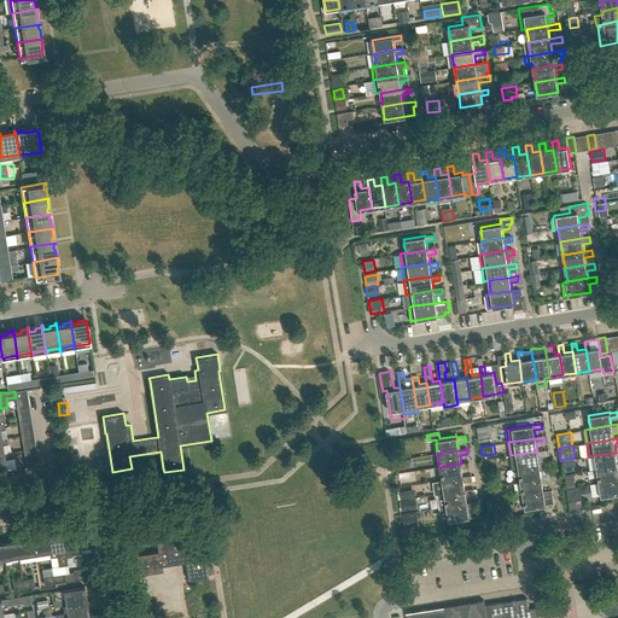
[(518,468),(540,465),(538,456),(546,455),(546,450),(537,452),(511,455),(513,468),(518,468)]
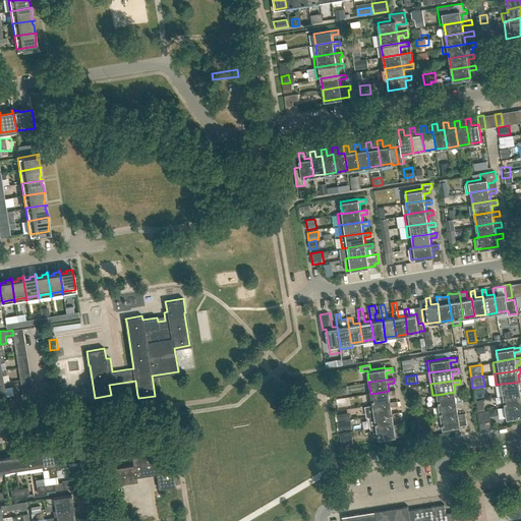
[(503,395),(520,393),(519,386),(520,385),(520,381),(519,382),(512,383),(501,384),(503,395)]
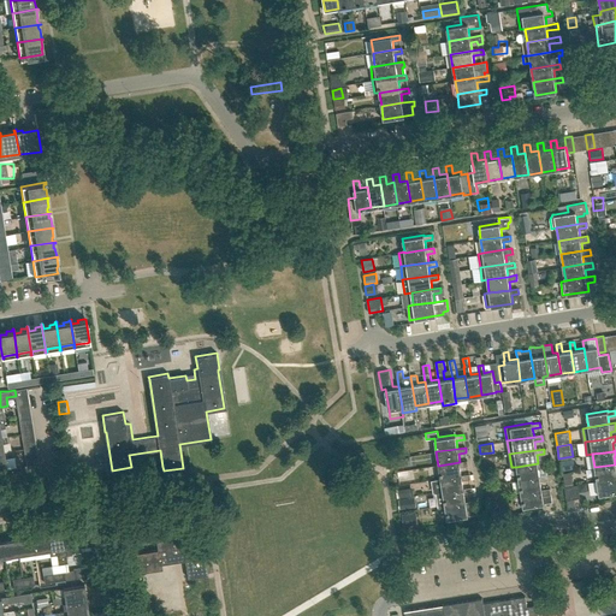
[(4,451),(0,451),(0,467),(6,467),(5,458),(10,457),(9,451),(4,451)]
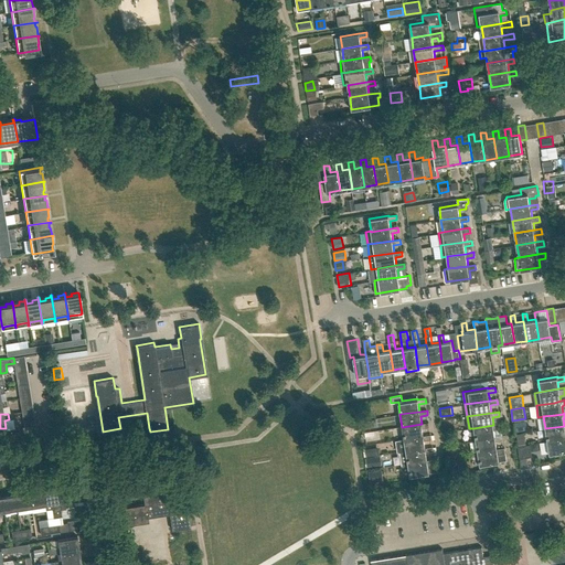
[(526,430),(525,420),(515,422),(516,432),(526,430)]
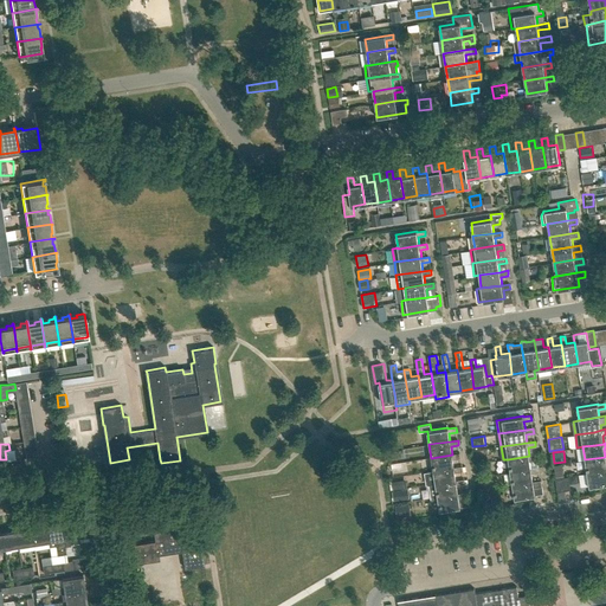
[(433,471),(455,468),(453,459),(461,458),(459,453),(452,455),(431,458),(433,471)]
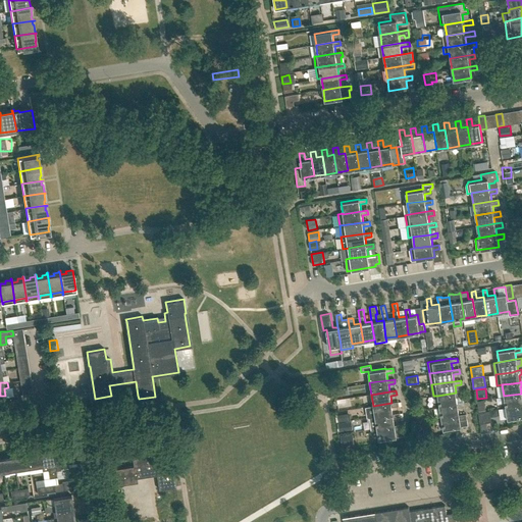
[(439,407),(458,404),(457,397),(463,396),(462,392),(456,393),(437,396),(439,407)]
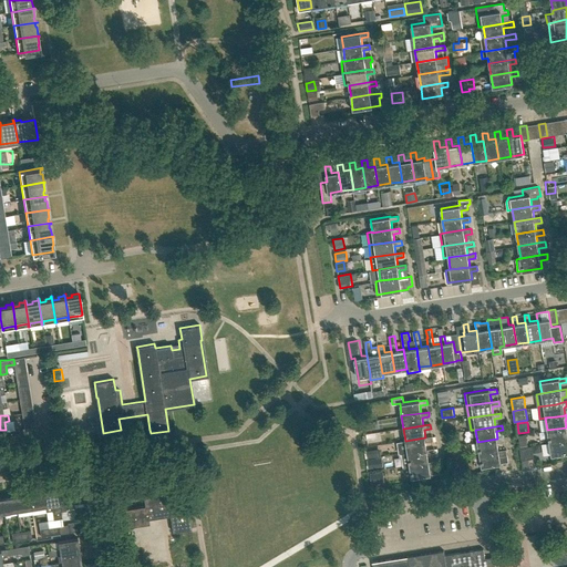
[(549,443),(566,439),(566,426),(566,428),(547,430),(549,443)]
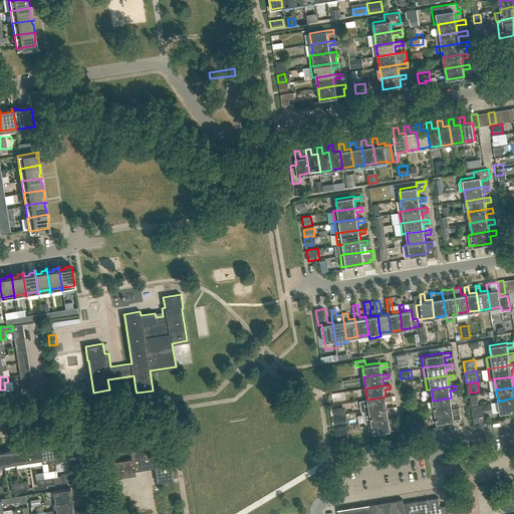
[(369,411),(387,408),(386,401),(393,400),(392,396),(386,397),(367,400),(369,411)]
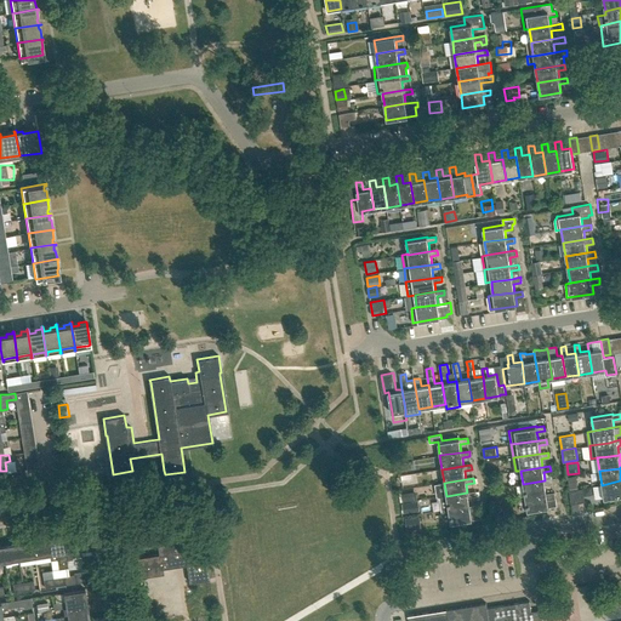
[(525,497),(547,494),(545,485),(553,484),(552,479),(545,480),(523,484),(525,497)]
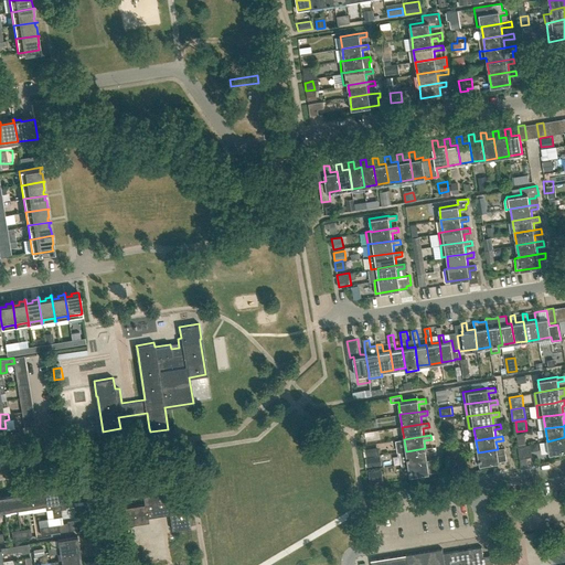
[(564,437),(547,441),(550,454),(564,450),(564,437)]
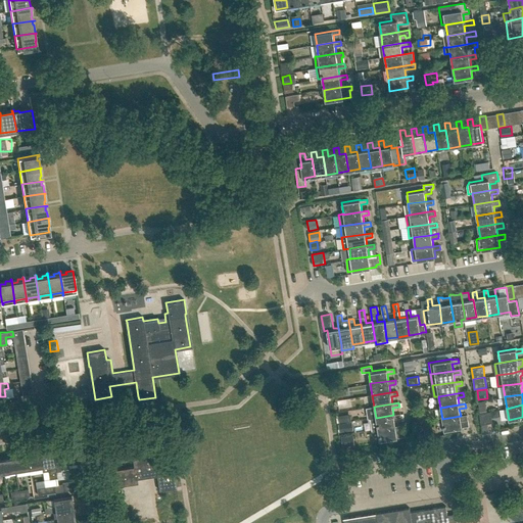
[(480,425),(492,423),(490,412),(479,414),(480,425)]
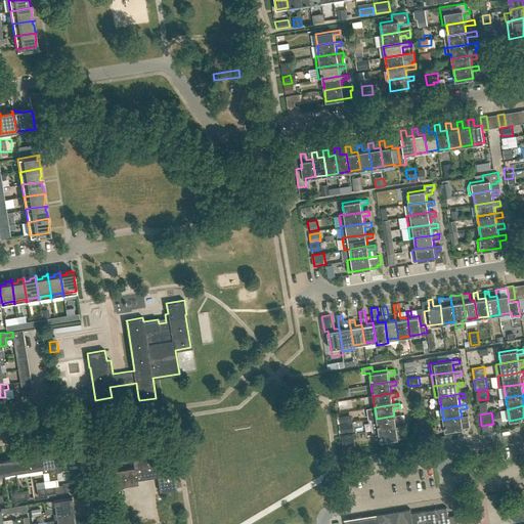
[(377,419),(370,420),(373,431),(379,430),(396,427),(395,420),(401,419),(402,419),(401,416),(401,415),(394,416),(377,419)]
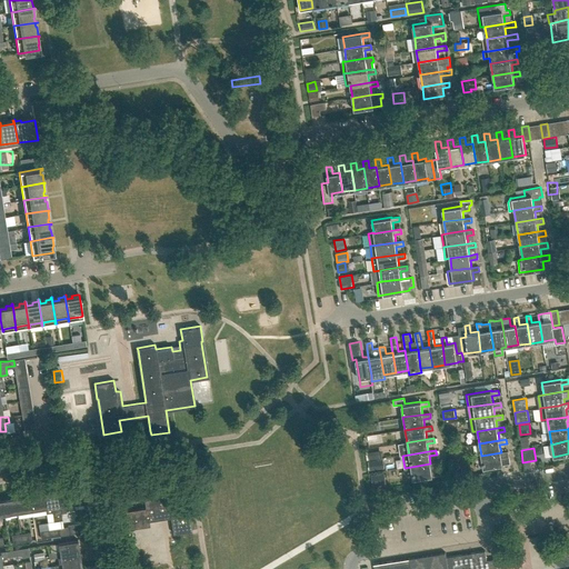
[(501,452),(481,456),(483,468),(502,465),(501,457),(509,456),(508,451),(501,452)]
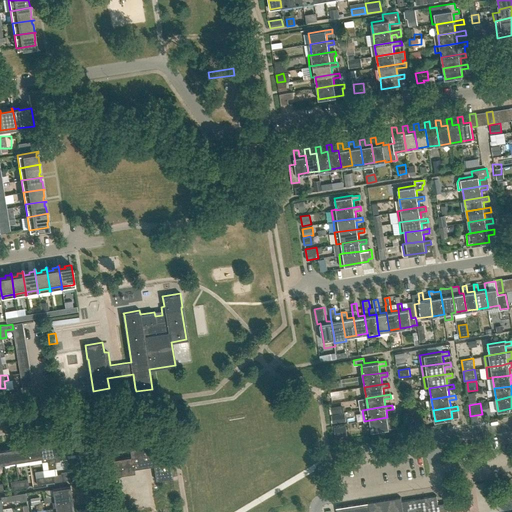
[(370,420),(364,421),(365,432),(371,431),(389,428),(396,427),(394,416),(387,417),(370,420)]
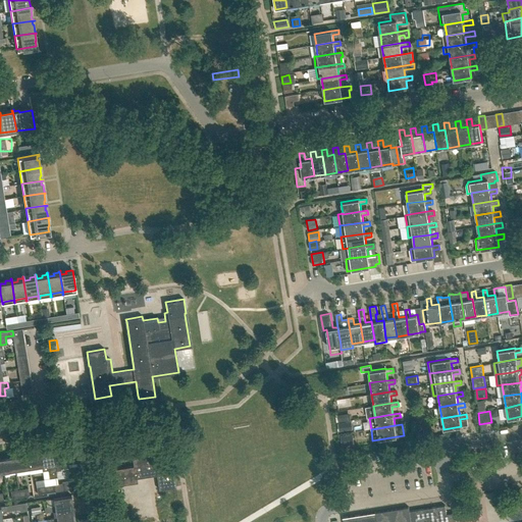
[(342,446),(352,444),(351,434),(341,435),(342,446)]
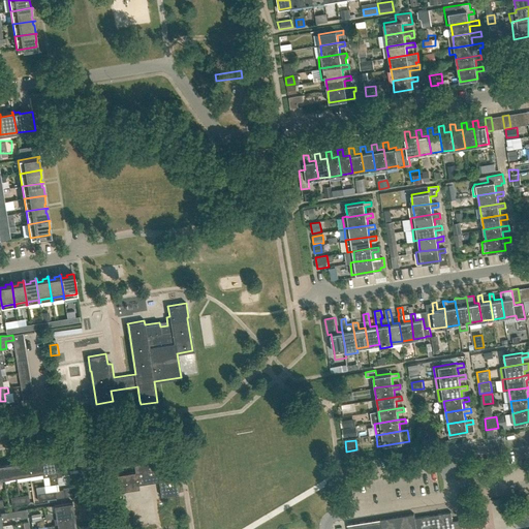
[(158,481),(161,496),(178,494),(174,462),(152,465),(150,449),(132,453),(135,472),(106,476),(110,493),(139,489),(138,485),(158,481)]
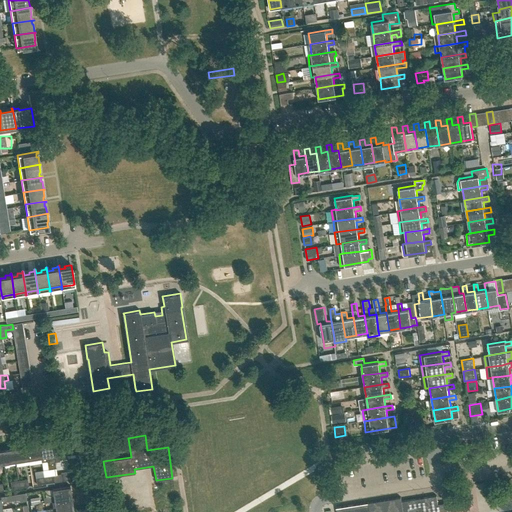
[(64,439),(66,452),(79,450),(77,437),(64,439)]
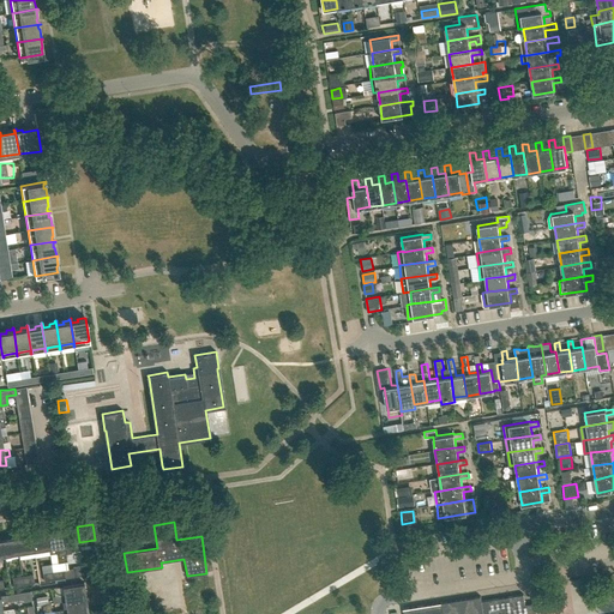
[(65,552),(66,552),(80,549),(79,542),(77,527),(61,529),(64,545),(65,552)]
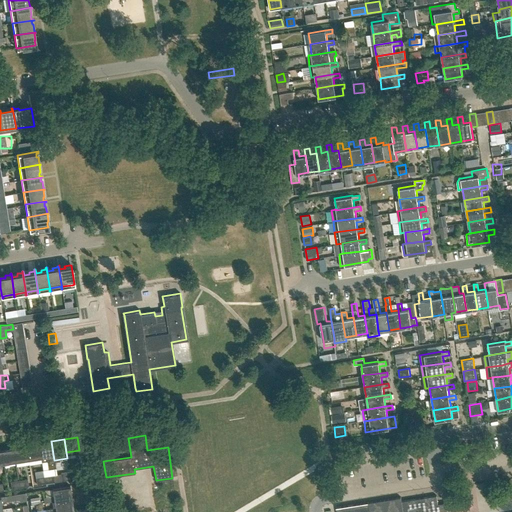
[(39,443),(41,456),(42,461),(47,461),(48,469),(56,468),(55,460),(54,460),(53,454),(51,441),(39,443)]
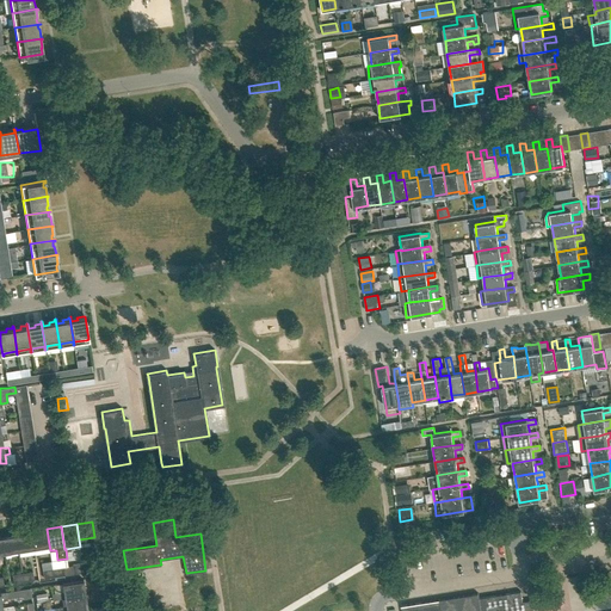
[(47,529),(31,531),(34,547),(49,544),(47,529)]
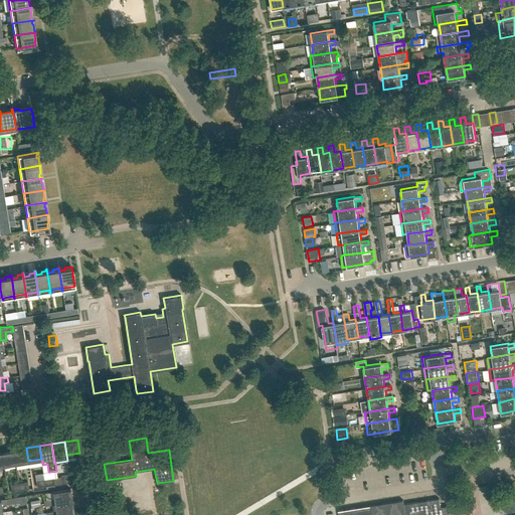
[(16,463),(28,461),(26,448),(14,450),(16,463)]
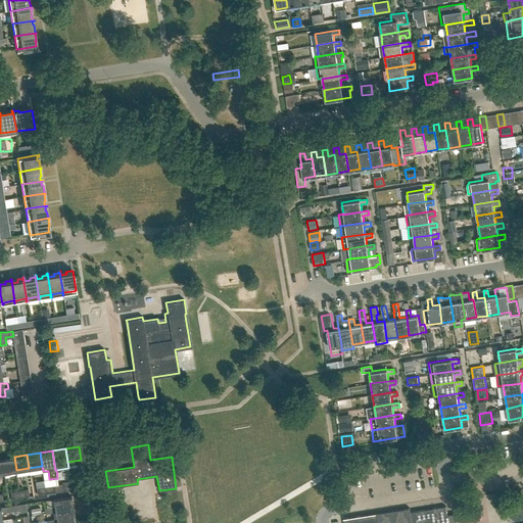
[(3,472),(16,470),(14,457),(1,459),(3,472)]
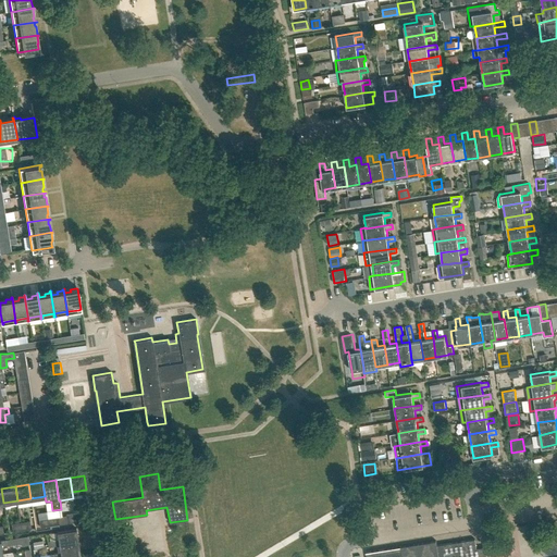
[(75,514),(77,521),(86,520),(85,512),(75,514)]
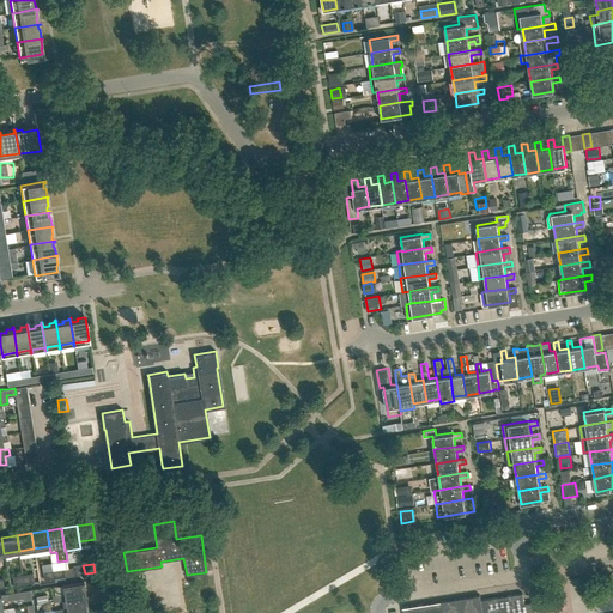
[(74,576),(85,574),(83,565),(73,566),(74,576)]
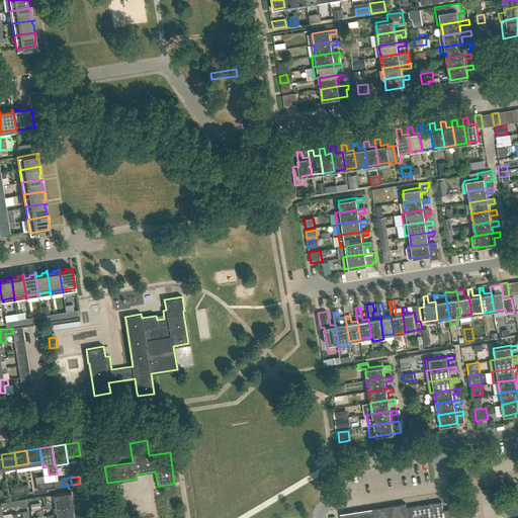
[(45,482),(46,489),(55,488),(54,481),(45,482)]
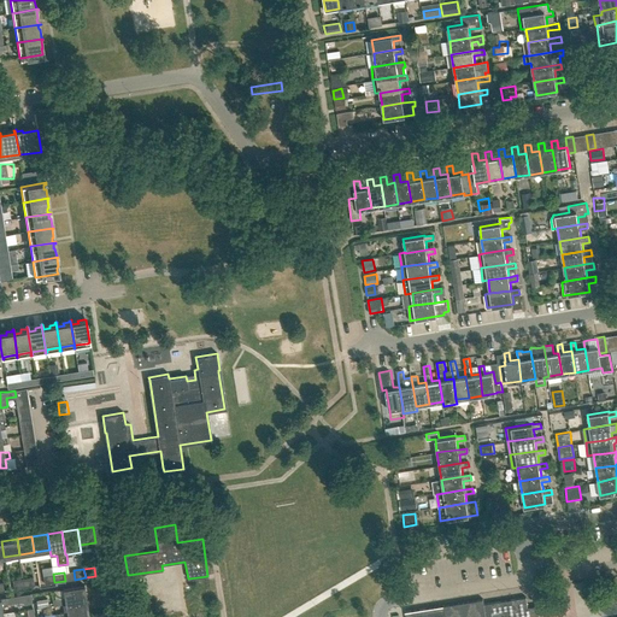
[(45,585),(54,582),(53,574),(43,575),(45,585)]
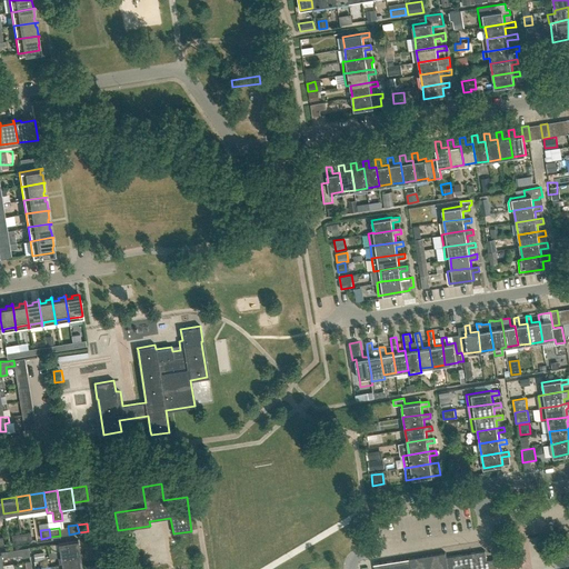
[(21,533),(22,542),(32,540),(30,532),(21,533)]
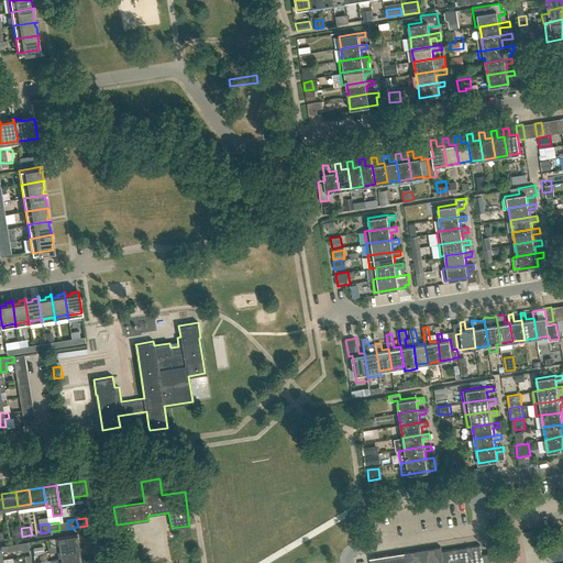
[(13,538),(22,537),(21,528),(11,529),(13,538)]
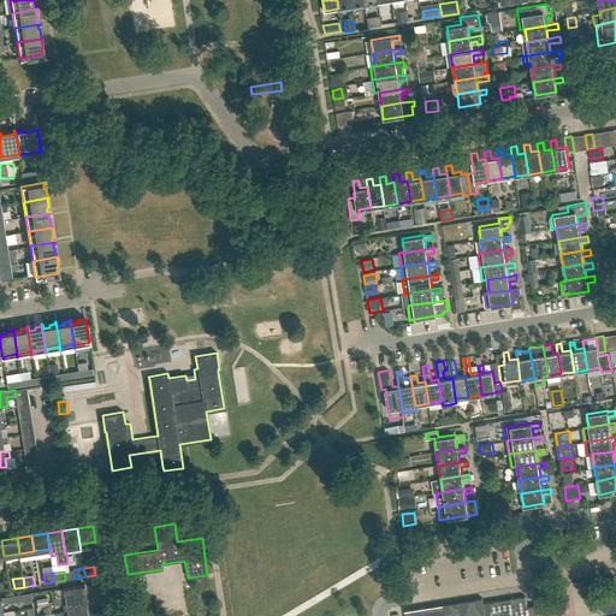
[(65,602),(87,599),(84,584),(63,587),(64,596),(52,598),(53,604),(65,603),(65,602)]
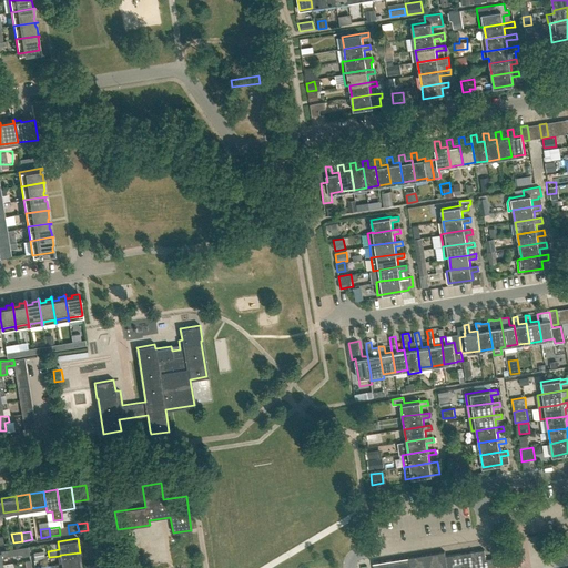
[(0,565),(3,565),(1,557),(7,556),(6,555),(16,553),(16,554),(21,554),(22,556),(30,555),(28,546),(0,550),(0,565)]
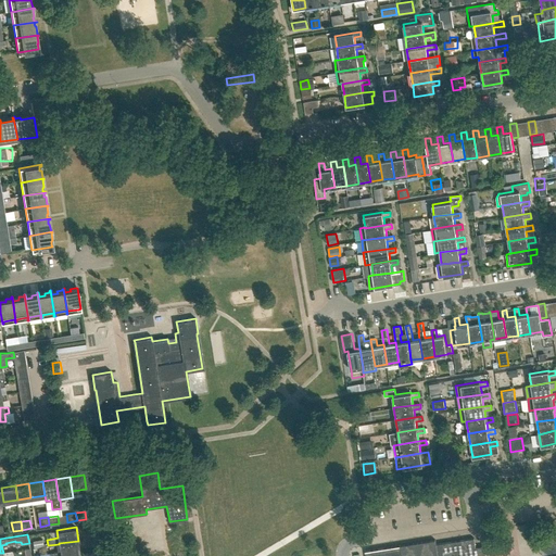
[(436,540),(365,551),(366,555),(481,555),(475,555),(474,547),(477,547),(475,538),(437,544),(436,540)]
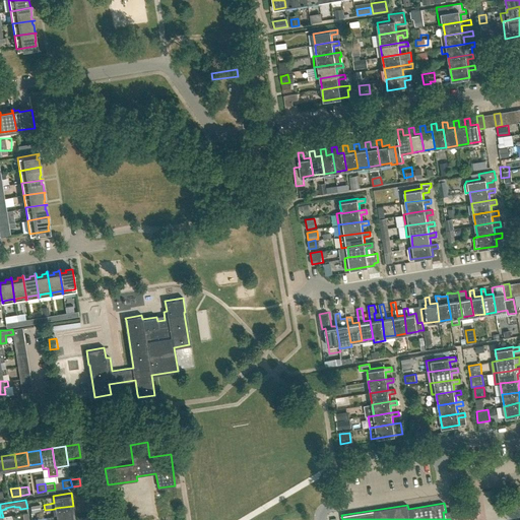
[(60,519),(75,518),(73,506),(55,508),(55,509),(56,516),(52,517),(47,518),(47,519),(60,519)]
